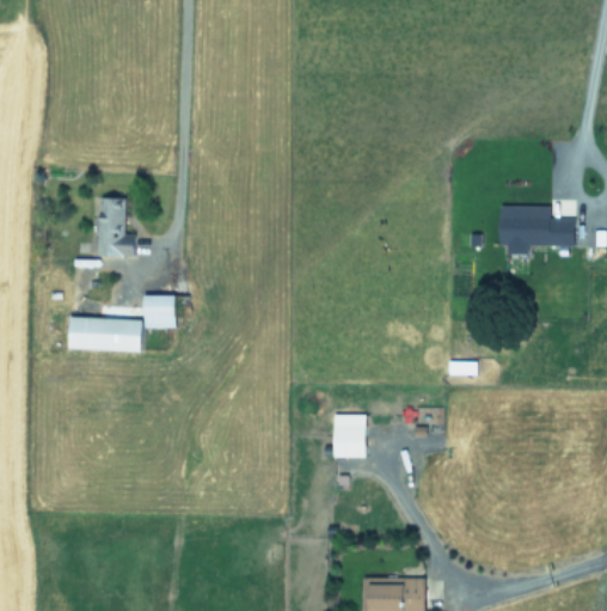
[(127,199),(104,199),(104,217),(99,217),(99,256),(135,256),(135,233),(126,233),(127,199)]
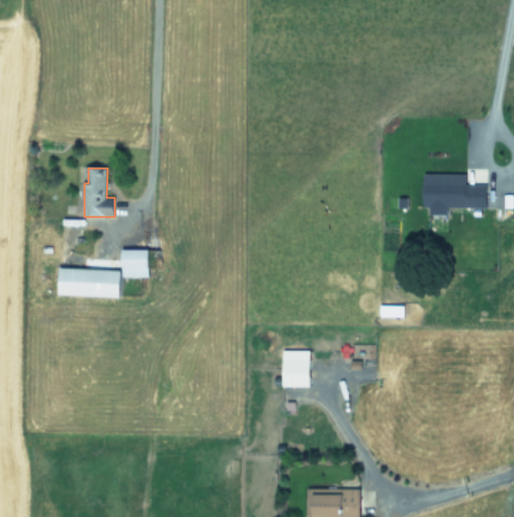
[(430,214),(448,214),(448,207),(487,207),(487,185),(467,185),(467,175),(423,174),(423,207),(430,207),(430,214)]
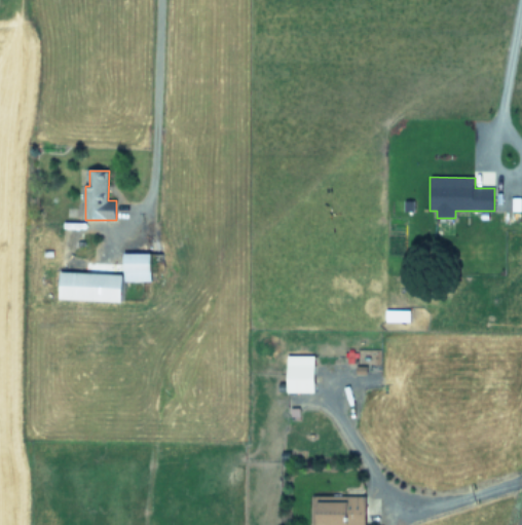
[(150,254),(123,254),(123,283),(151,282),(150,254)]
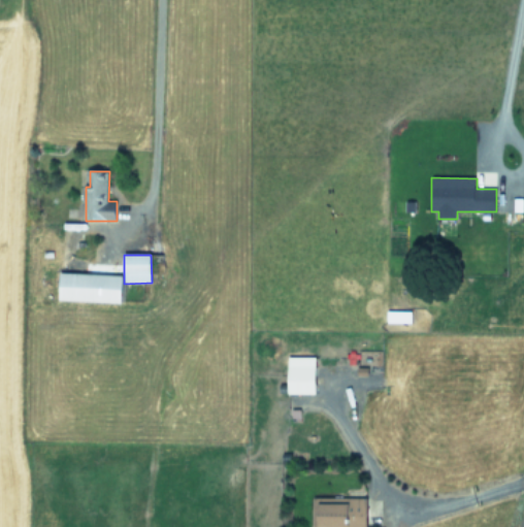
[(59,301),(122,303),(122,275),(60,273),(59,301)]
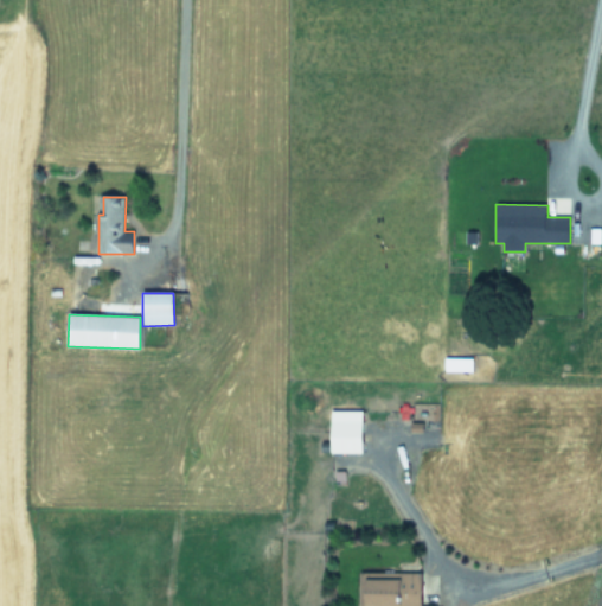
[(474,357),(446,357),(446,371),(474,371),(474,357)]
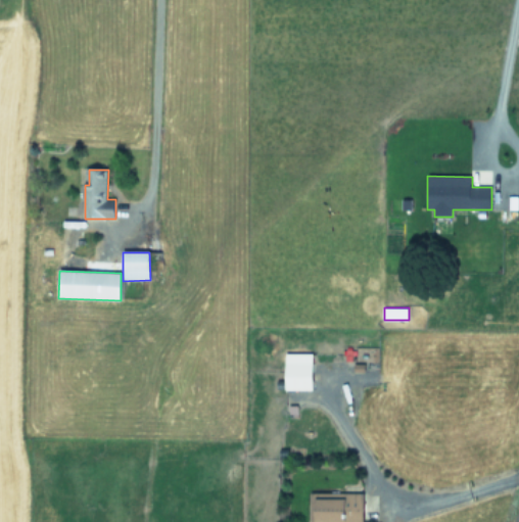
[(285,390),(312,390),(313,353),(286,353),(285,390)]
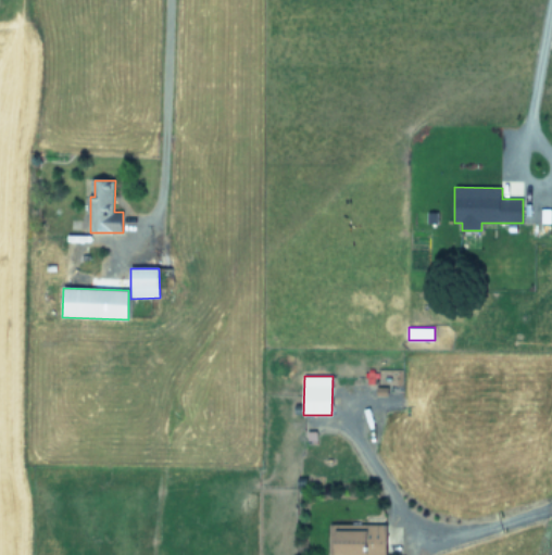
[(387,554),(388,524),(333,525),(333,554),(387,554)]
